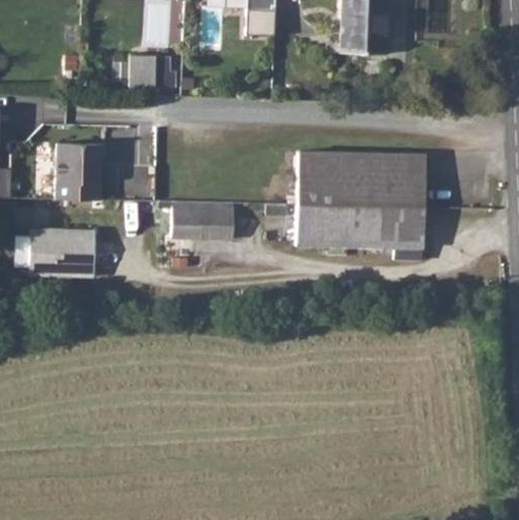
[(248,0),(248,11),(277,12),(277,0),(248,0)]
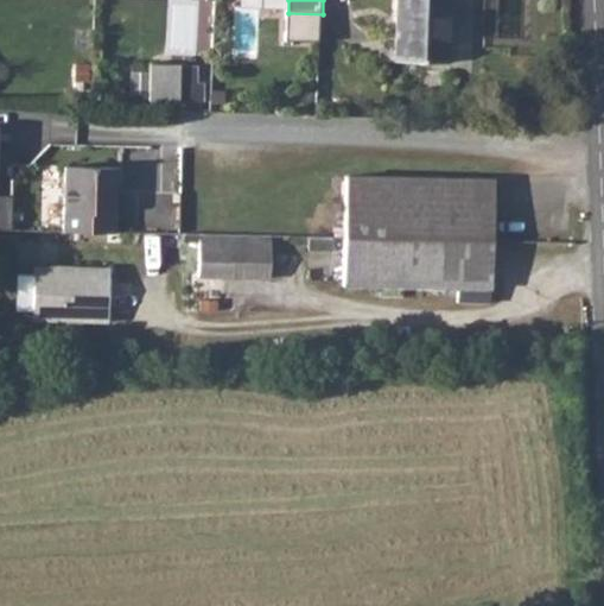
[(400,0),(399,51),(399,61),(451,63),(453,0),(400,0)]
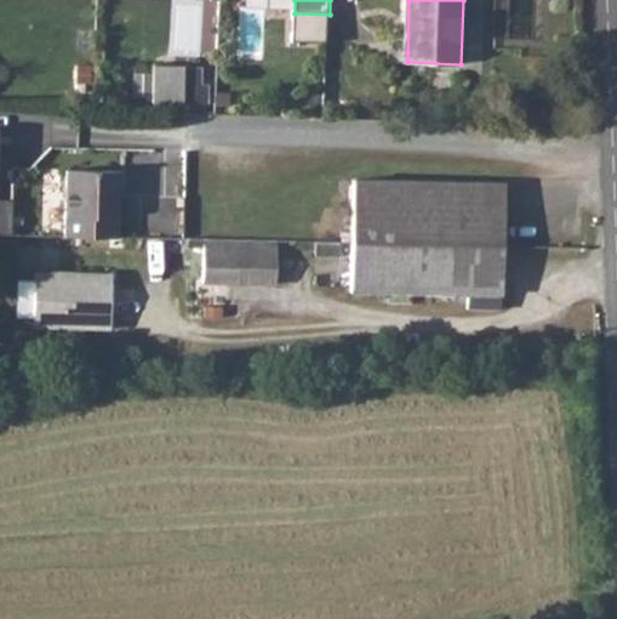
[(200,66),(155,66),(155,103),(200,104),(200,66)]
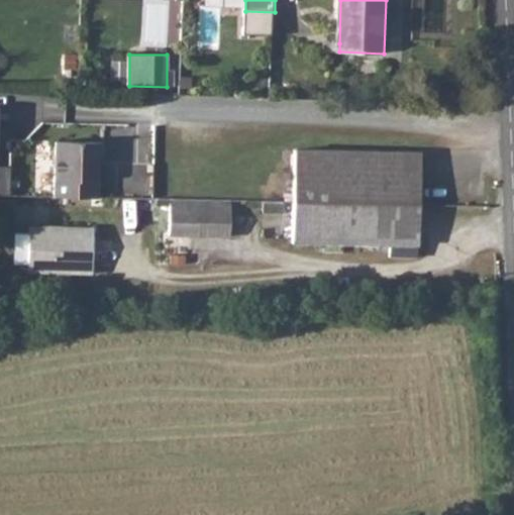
[(58,142),(56,197),(96,198),(100,198),(101,163),(105,164),(104,143),(58,142)]
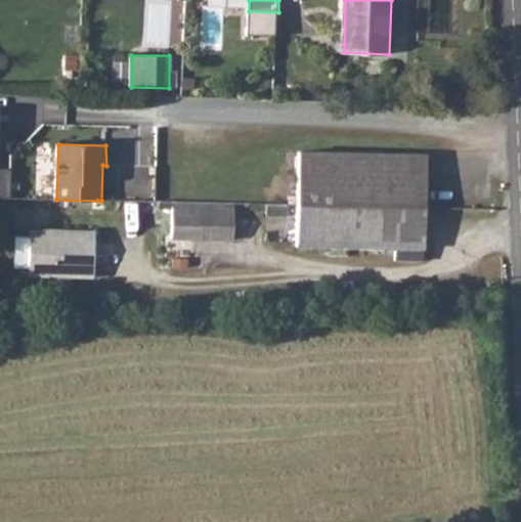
[(301,151),(299,205),(427,208),(428,156),(404,154),(301,151)]
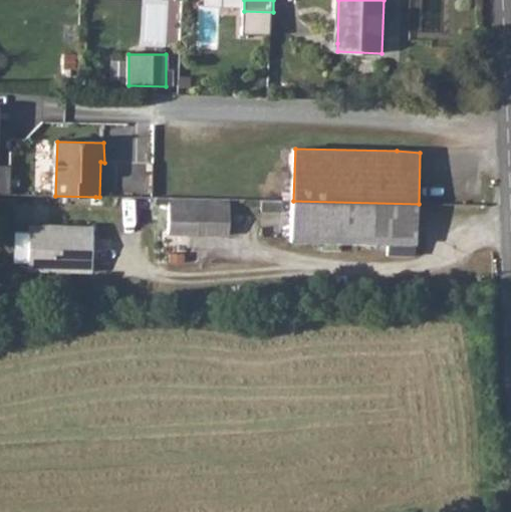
[(230,200),(170,199),(169,234),(230,235),(230,200)]
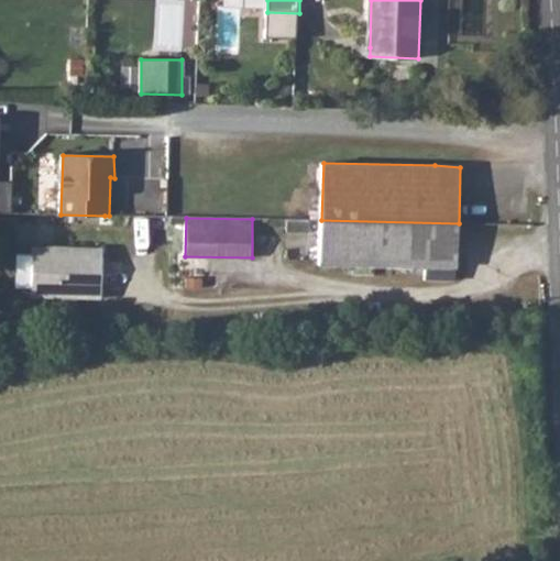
[(311,220),(288,219),(287,232),(310,232),(311,220)]
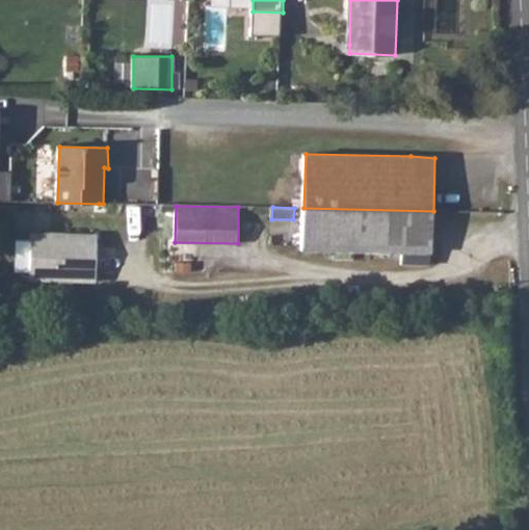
[(433,211),(303,208),(302,252),(405,253),(405,266),(432,267),(433,211)]
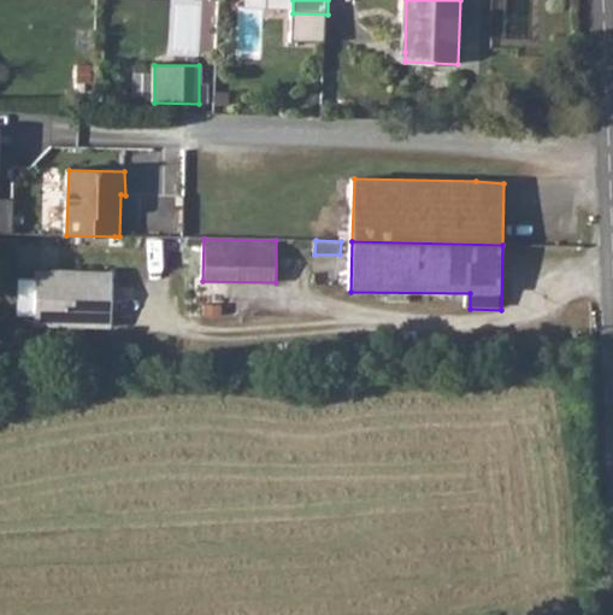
[(36,326),(111,329),(113,273),(37,270),(36,326)]
